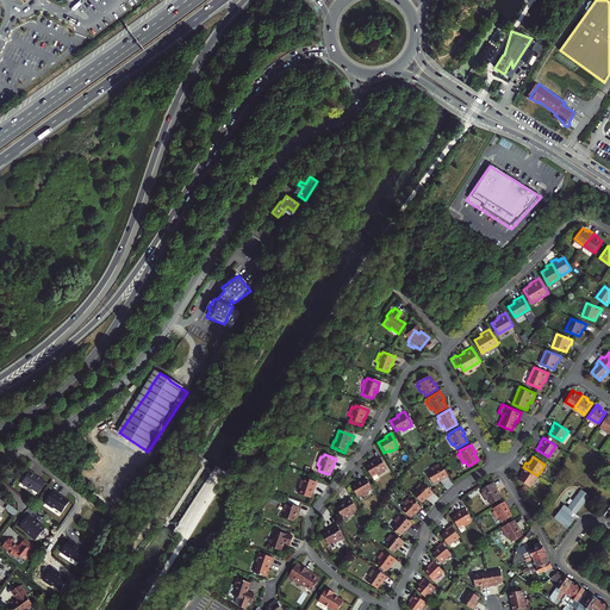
[(385,473),(384,472),(383,471),(385,470),(379,458),(371,462),(372,464),(368,466),(365,467),(371,478),(375,475),(377,478),(385,473)]
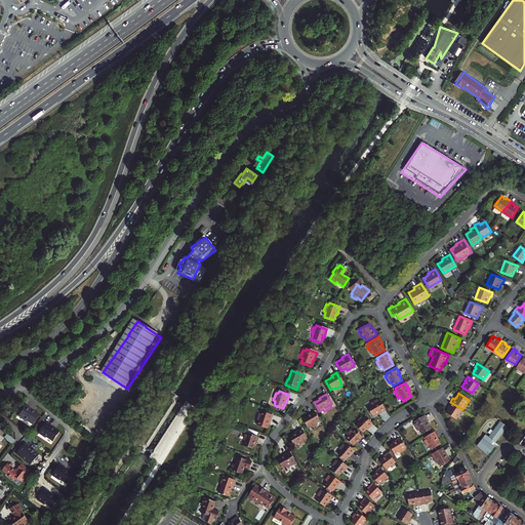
[(371,416),(375,414),(377,413),(378,414),(385,411),(379,401),(377,402),(376,400),(369,404),(370,405),(366,408),(371,416)]
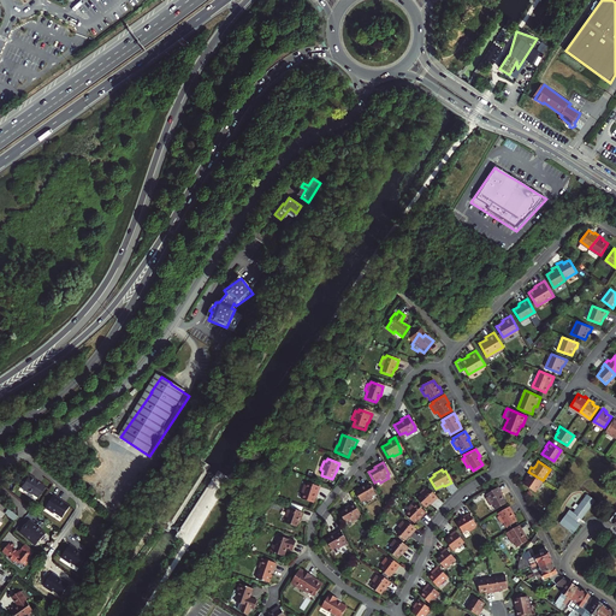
[(527,477),(526,480),(522,485),(534,492),(543,480),(528,472),(526,477),(527,477)]
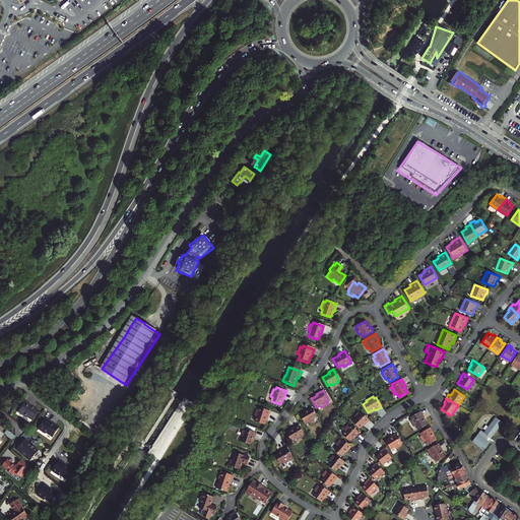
[(25,415),(33,420),(39,411),(35,408),(34,408),(30,406),(30,405),(25,401),(17,411),(23,415),(25,415)]
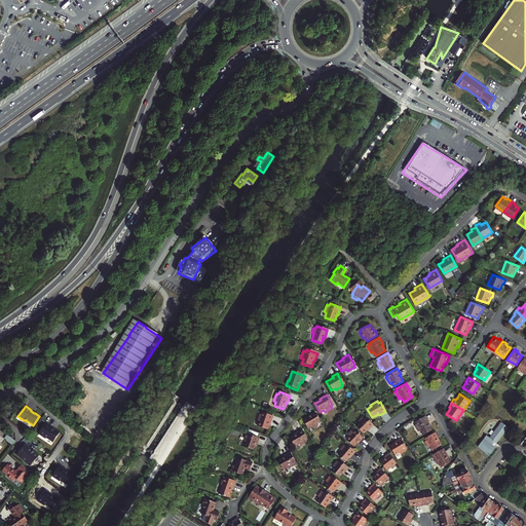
[(259,421),(257,426),(267,429),(269,423),(270,423),(273,416),(262,412),(261,414),(260,414),(257,421),(259,421)]
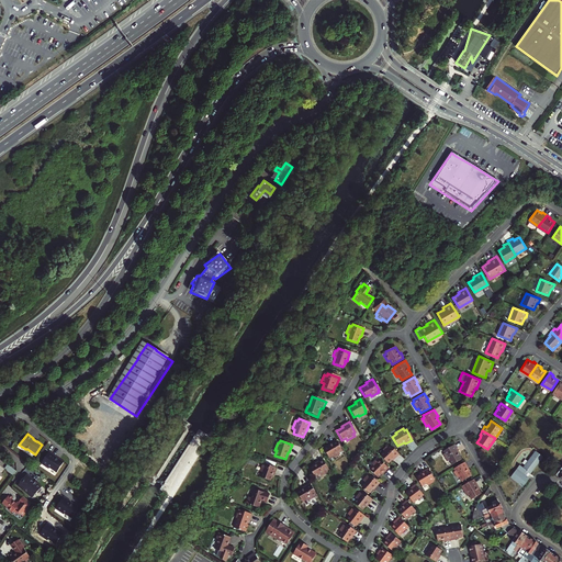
[(332,444),(323,448),(328,457),(332,454),(333,457),(338,452),(341,450),(336,440),(330,442),(332,444)]
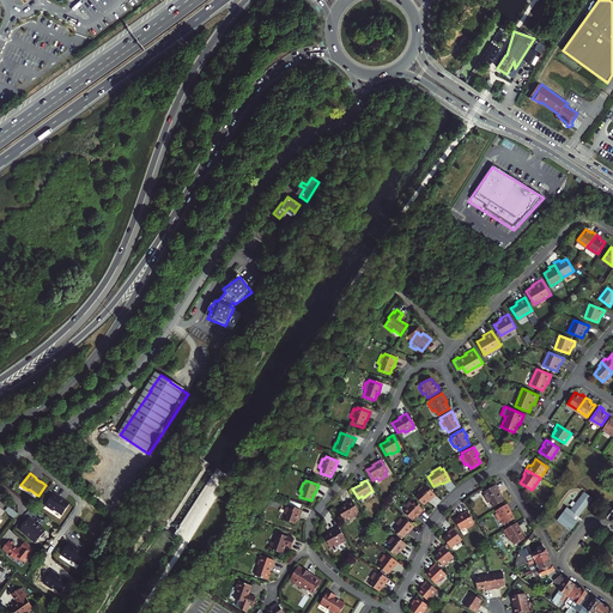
[(485,492),(483,493),(487,501),(489,499),(492,505),(502,499),(499,495),(498,492),(499,491),(495,483),(484,490),(485,492)]
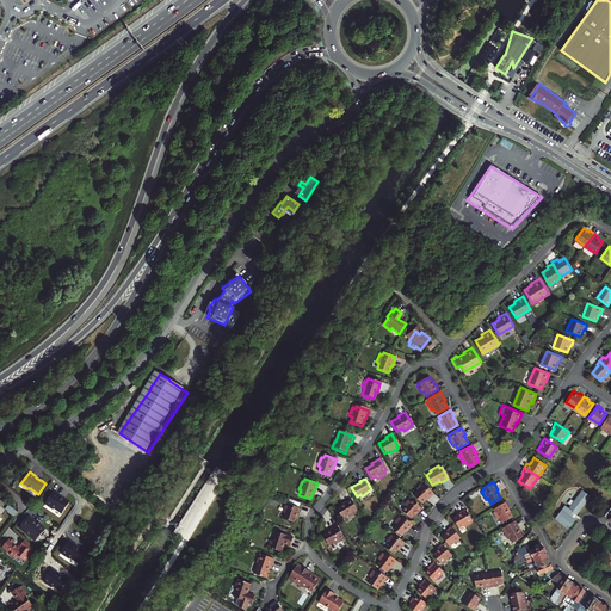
[(420,505),(425,500),(427,498),(429,499),(433,495),(424,486),(421,487),(420,486),(419,485),(414,489),(417,492),(412,495),(420,505)]
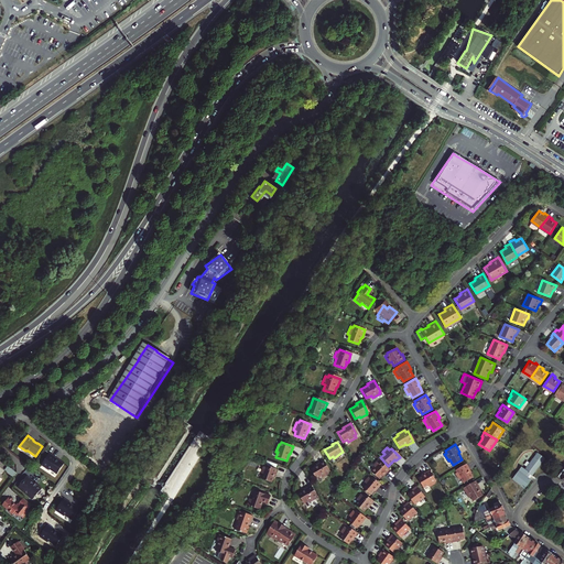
[(444,449),(430,457),(432,461),(444,454),(446,453),(445,451),(444,449)]
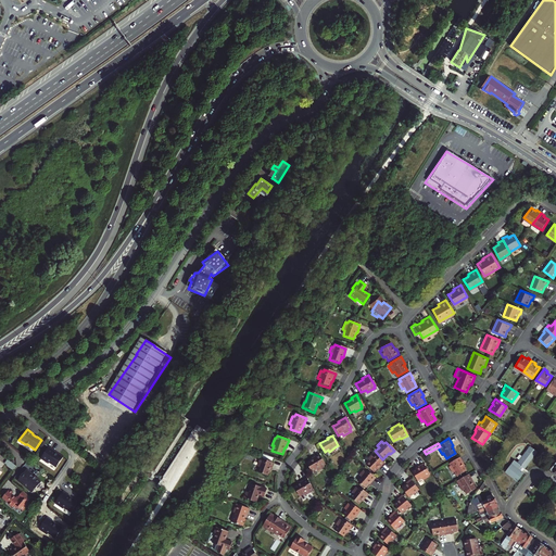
[(50,447),(41,458),(48,463),(50,463),(58,468),(64,458),(60,455),(59,455),(55,453),(55,452),(50,447)]
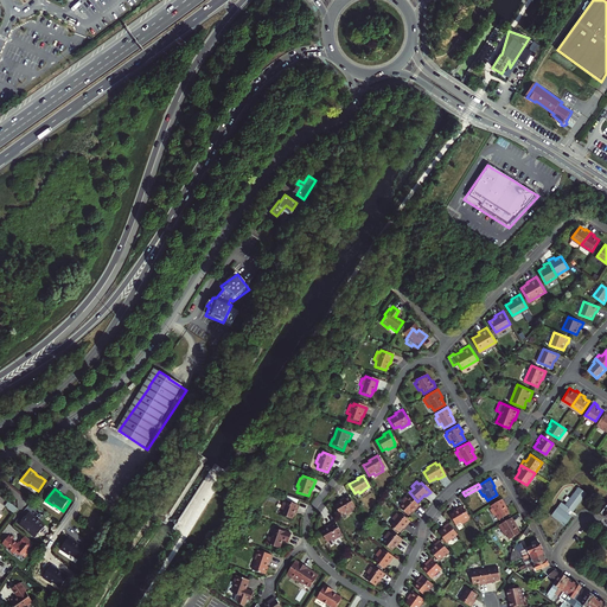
[(567,513),(558,508),(554,513),(563,521),(562,523),(566,526),(572,517),(570,516),(586,494),(579,489),(566,506),(569,510),(567,513)]
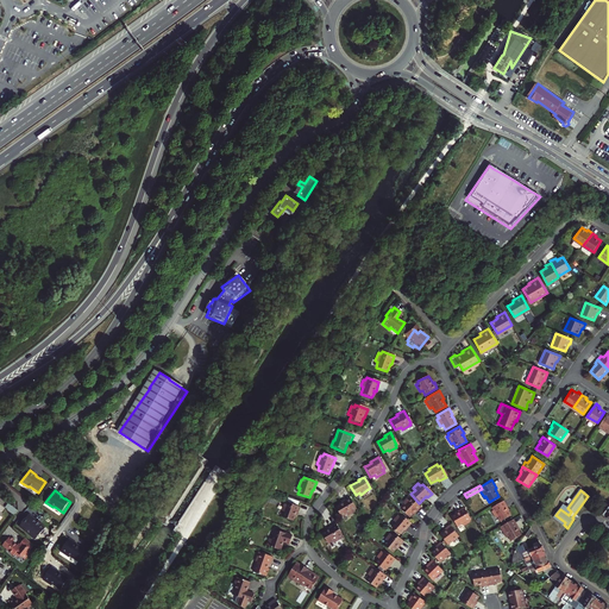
[(338,503),(334,506),(340,516),(345,514),(346,515),(355,512),(353,510),(353,509),(355,508),(349,496),(340,501),(341,502),(338,503)]
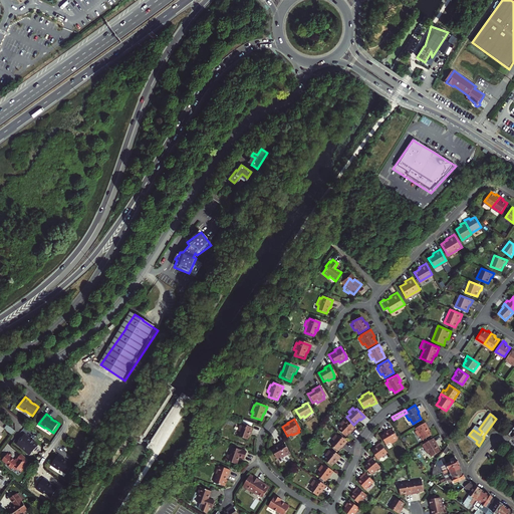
[(416,429),(415,430),(414,430),(417,436),(419,435),(421,439),(430,434),(428,430),(427,427),(428,426),(425,421),(415,427),(416,429)]
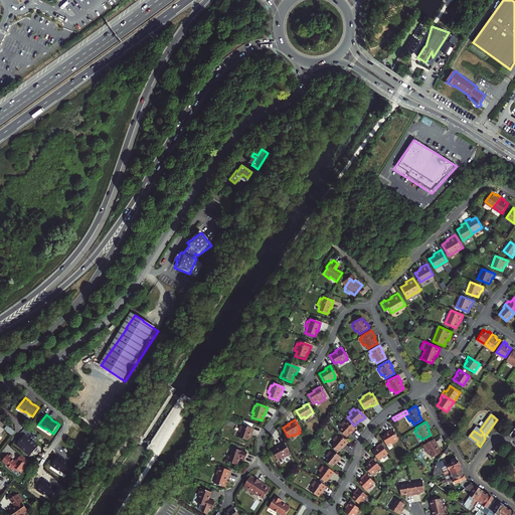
[(345,439),(348,436),(350,434),(351,435),(355,431),(347,422),(345,424),(344,423),(343,422),(339,427),(341,428),(337,433),(345,439)]
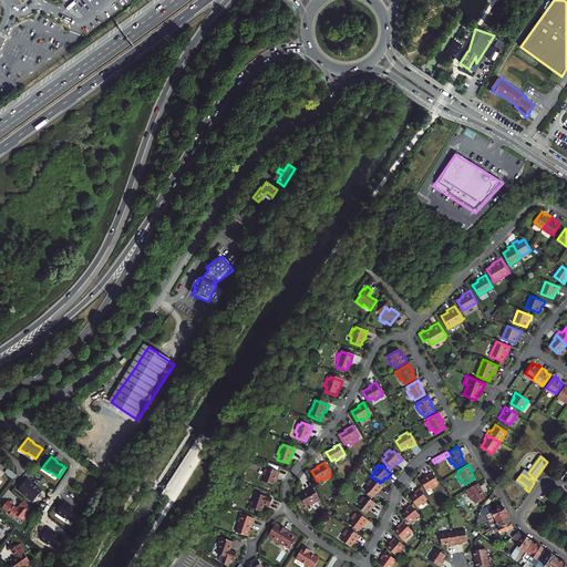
[(264,477),(261,482),(272,486),(274,481),(276,477),(277,478),(279,473),(267,468),(266,470),(265,470),(264,470),(261,476),(264,477)]
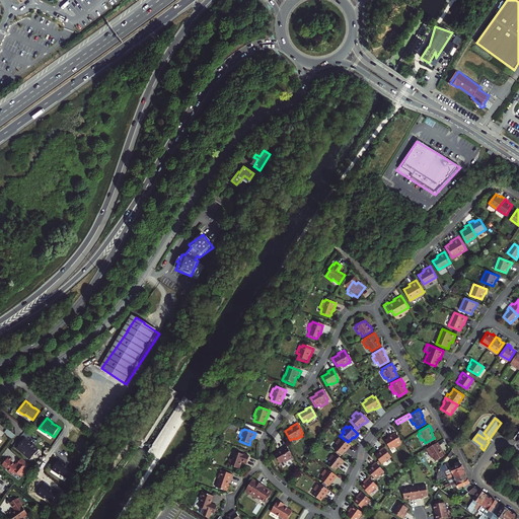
[(397,443),(400,441),(395,431),(390,433),(391,435),(388,436),(384,439),(389,447),(391,446),(392,447),(392,448),(397,445),(397,443)]
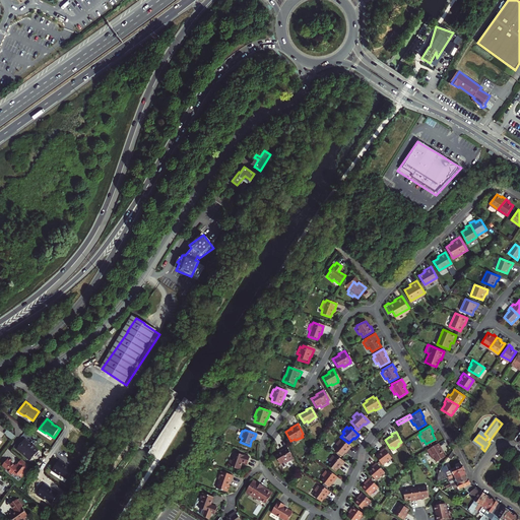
[(25,439),(17,449),(30,460),(35,456),(36,456),(39,453),(39,451),(39,450),(25,439)]
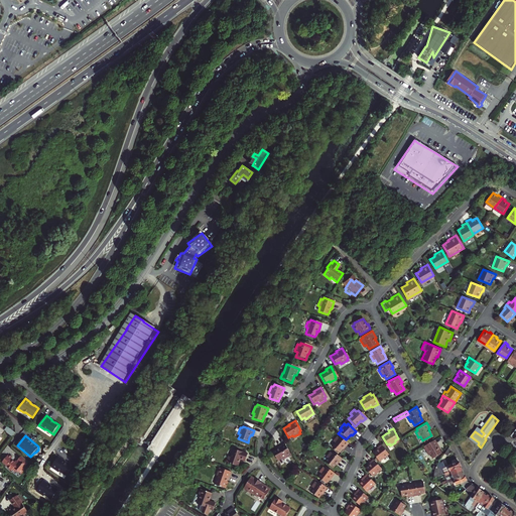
[(339,453),(342,449),(344,446),(345,447),(349,444),(340,436),(339,438),(337,437),(337,436),(333,441),(335,442),(331,446),(339,453)]
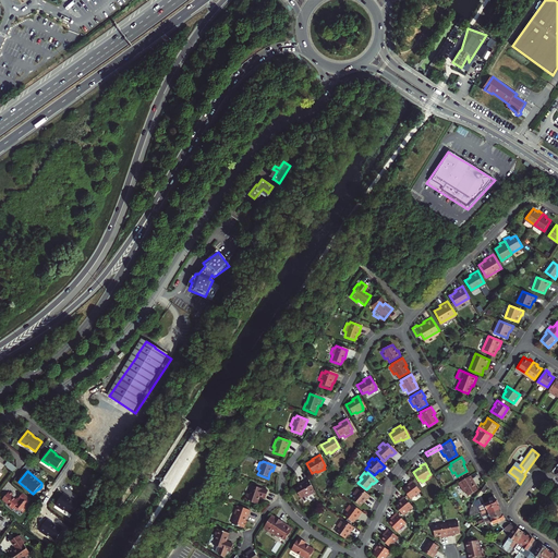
[(470,474),(459,481),(464,489),(466,488),(469,493),(476,487),(475,485),(473,483),(474,482),(470,474)]
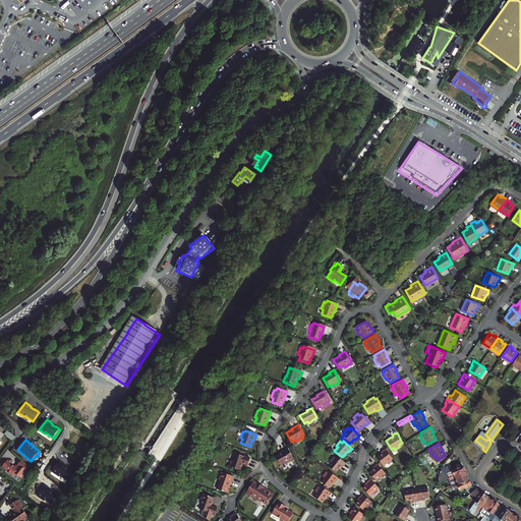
[(280,452),(277,454),(274,455),(278,464),(283,462),(284,463),(290,460),(290,459),(289,458),(291,457),(286,447),(279,451),(280,452)]
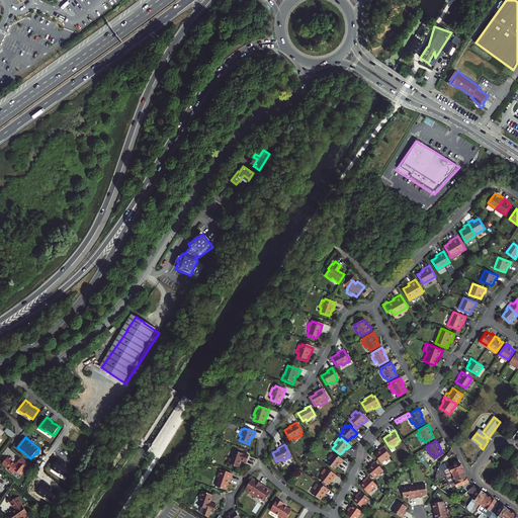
[(374,453),(381,461),(390,454),(382,445),(377,449),(378,450),(374,453)]
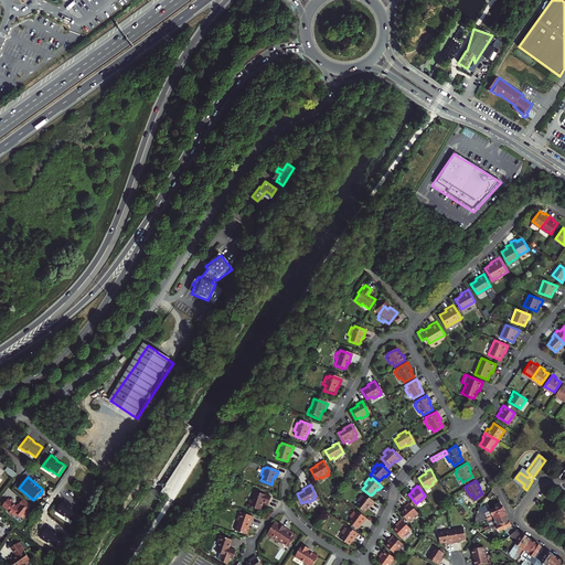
[(492,489),(484,498),(490,500),(496,493),(492,489)]
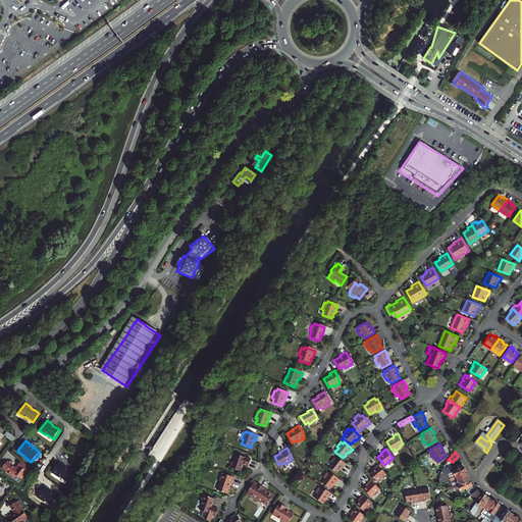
[(233,462),(236,462),(232,470),(241,473),(244,466),(249,468),(251,461),(248,460),(249,459),(242,456),(242,457),(237,455),(233,462)]
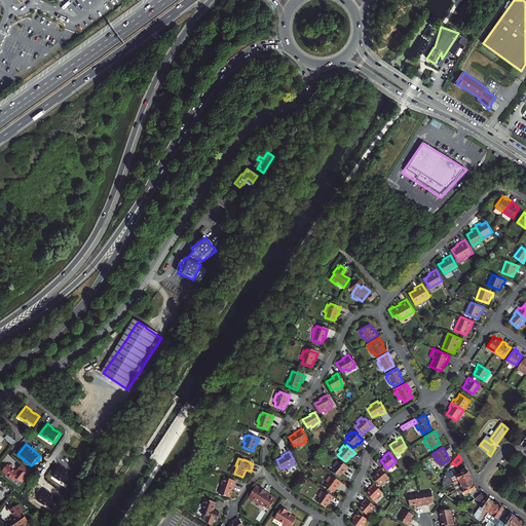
[(338,479),(341,475),(343,472),(344,473),(348,468),(339,461),(337,463),(336,462),(335,462),(332,466),(334,468),(331,473),(338,479)]
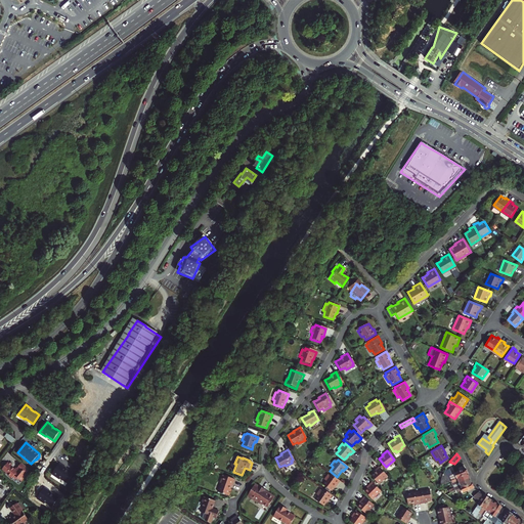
[(31,469),(23,463),(16,470),(12,466),(13,465),(10,462),(4,469),(8,472),(8,473),(13,477),(15,476),(18,478),(19,478),(23,481),(26,477),(25,477),(27,474),(27,473),(31,469)]
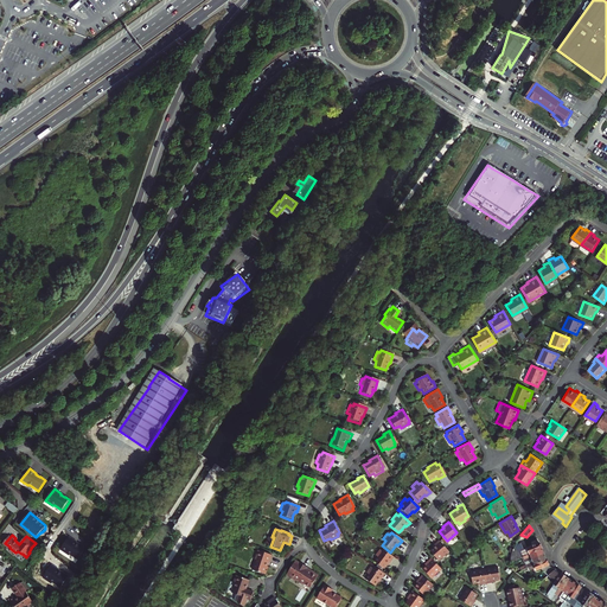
[(70,538),(62,551),(69,556),(71,556),(80,561),(87,550),(82,547),(81,547),(77,544),(77,543),(70,538)]
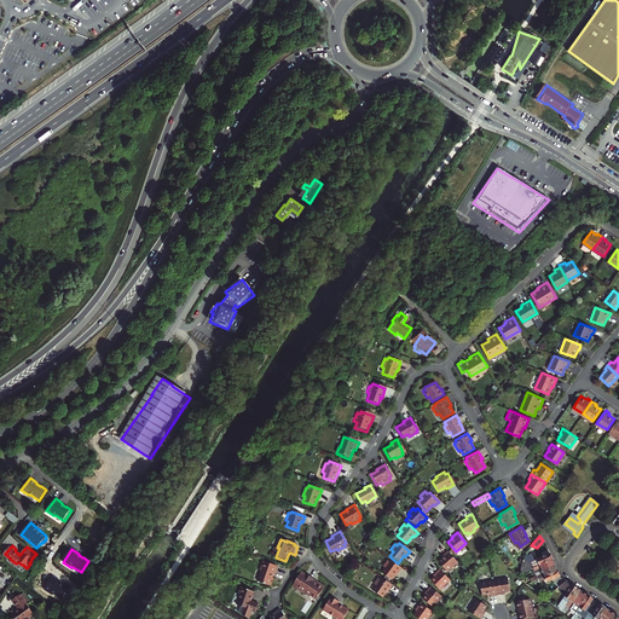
[(447,571),(458,562),(447,551),(441,556),(443,557),(440,561),(447,571)]
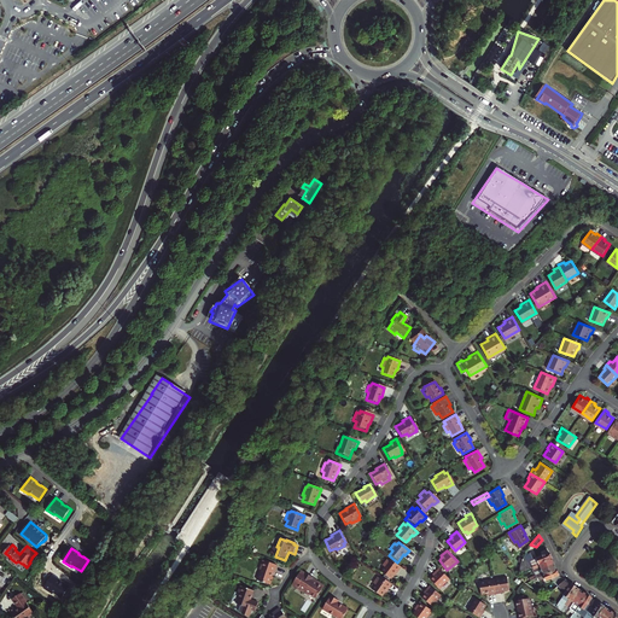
[(519,573),(523,572),(552,559),(549,553),(534,560),(530,554),(529,554),(525,553),(520,563),(519,573)]
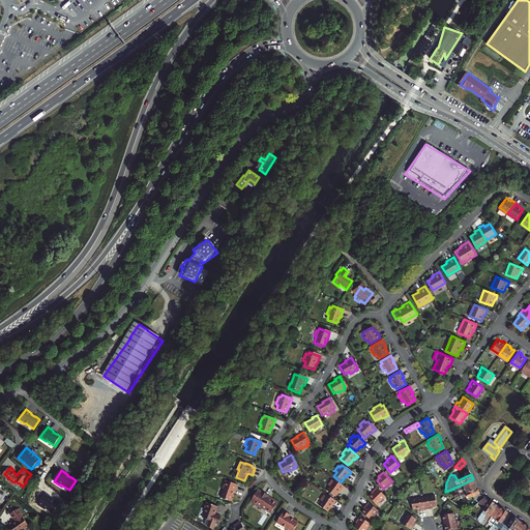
[(333,497),(335,494),(337,491),(339,492),(343,487),(333,479),(331,481),(330,480),(329,480),(326,486),(328,487),(325,491),(333,497)]
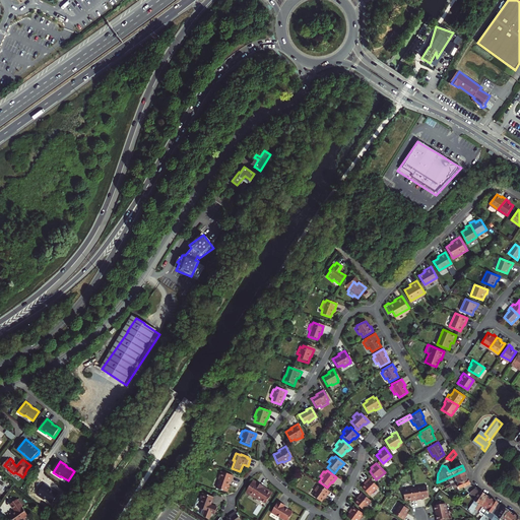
[(464,470),(440,481),(441,483),(449,480),(449,482),(451,482),(456,479),(466,475),(464,470)]
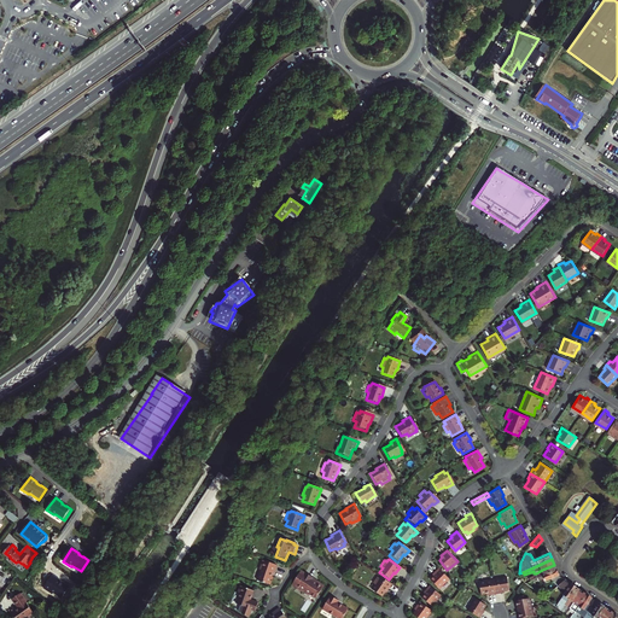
[(277,566),(262,560),(258,570),(261,571),(256,581),(269,587),(273,579),(270,578),(273,573),(273,575),(277,566)]
